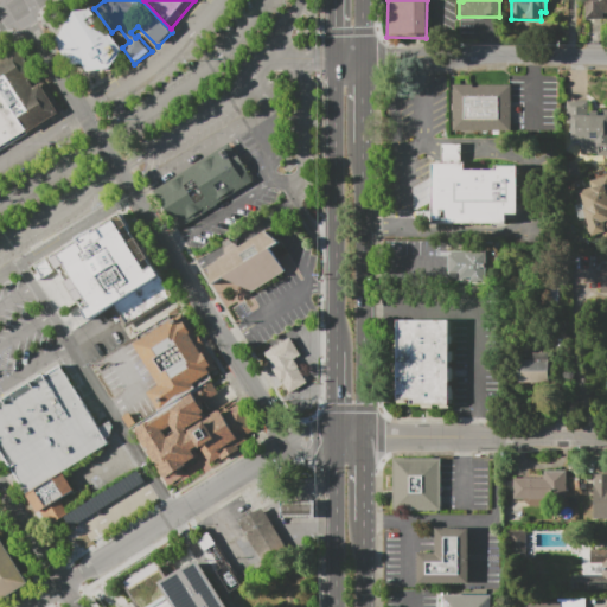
[(606,0),(606,13),(604,13),(604,20),(585,20),(585,0),(606,0)]
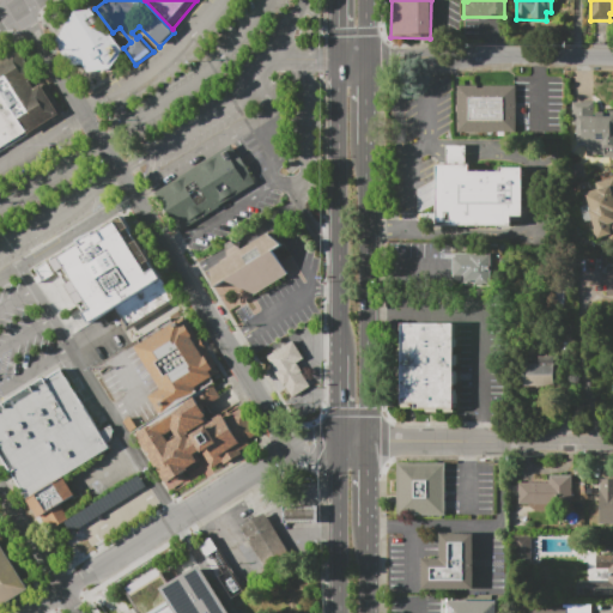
[(78,13),(93,10),(125,52),(114,70),(89,74),(85,67),(72,67),(58,43),(78,13)]
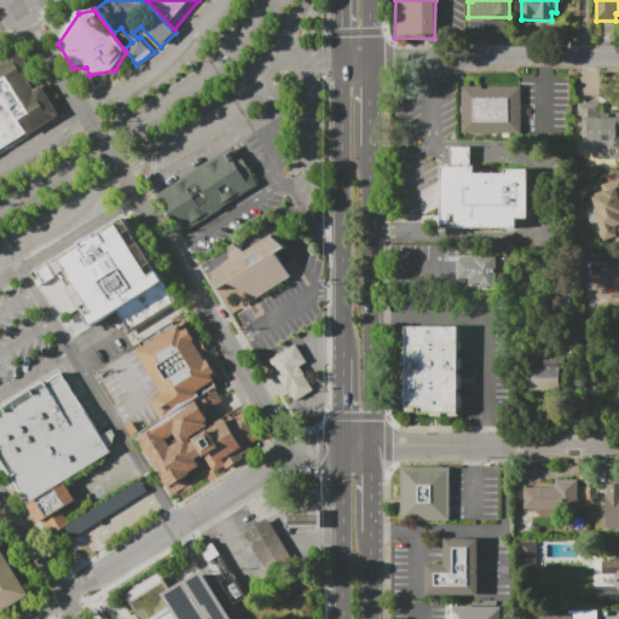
[(19,48),(0,59),(0,87),(29,134),(62,115),(42,86),(36,90),(32,82),(38,77),(19,48)]
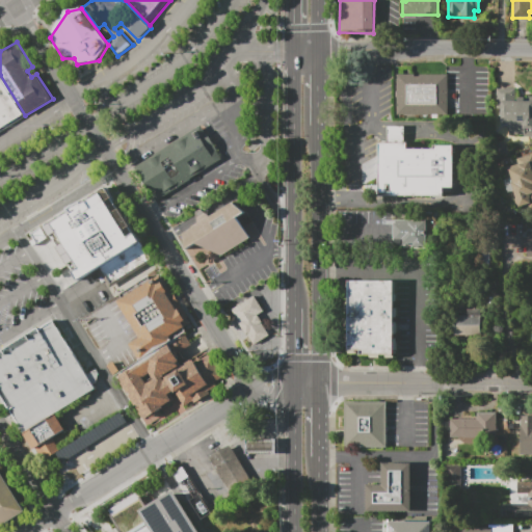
[(397,74),(415,75),(415,76),(419,76),(419,75),(448,75),(448,116),(396,115),(397,74)]
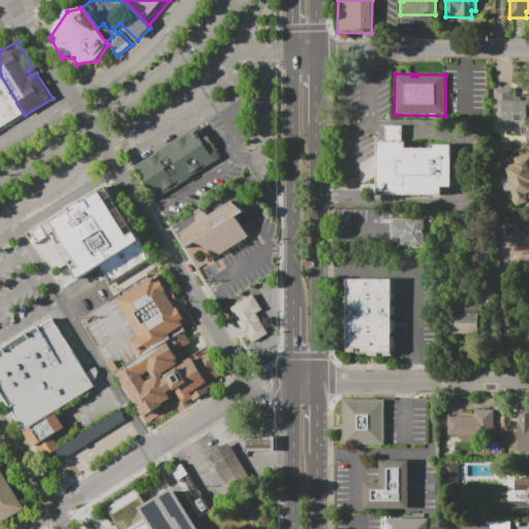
[(0,74),(0,129),(25,115),(0,74)]
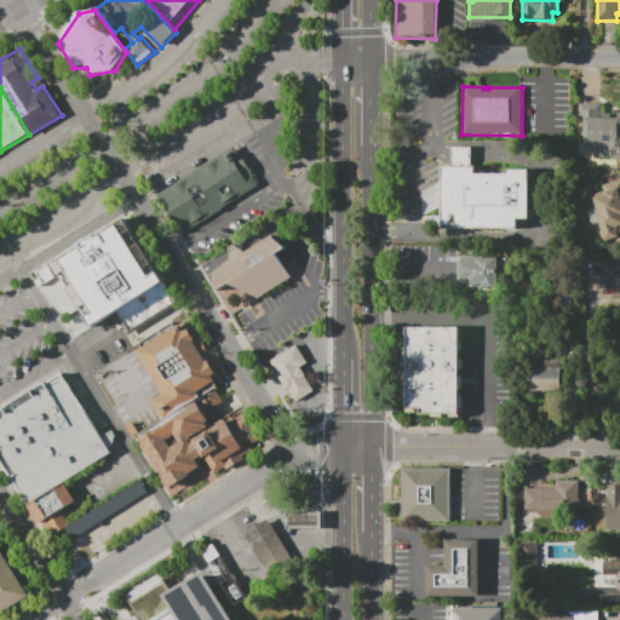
[(579,103),(601,103),(601,113),(612,113),(612,116),(619,116),(619,113),(619,160),(610,160),(610,158),(593,158),(593,145),(585,145),(585,126),(579,126),(579,103)]
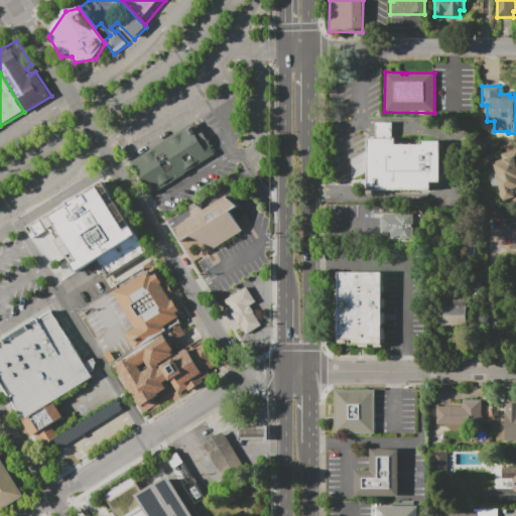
[(132,163),(152,197),(218,154),(197,121),(132,163)]
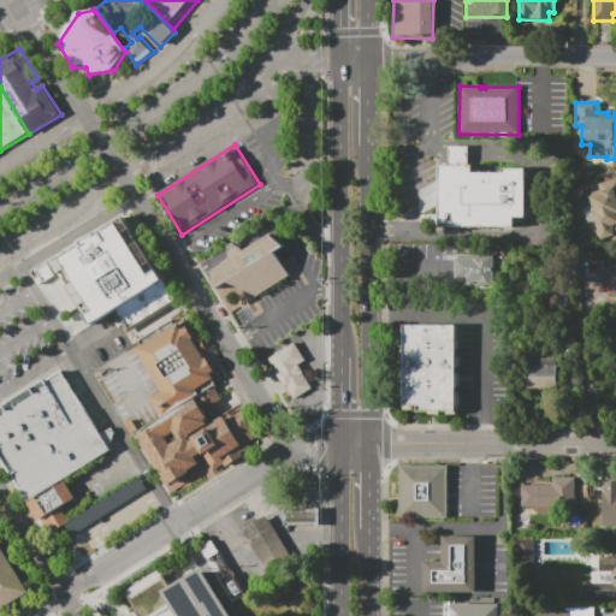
[(439,166),(449,166),(449,154),(449,146),(468,146),(468,154),(468,166),(471,166),(471,173),(503,173),(503,170),(525,170),(525,218),(511,218),(511,226),(439,226),(439,166)]
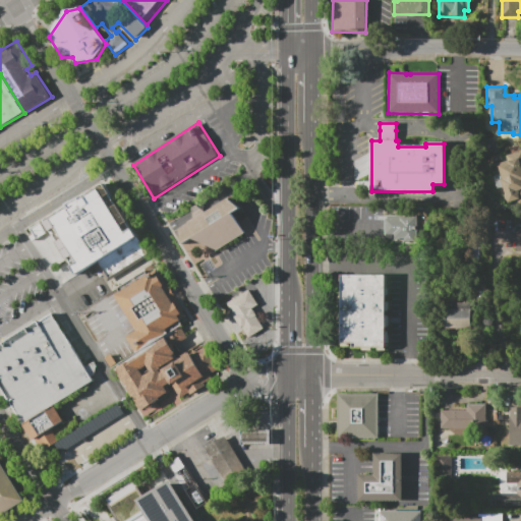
[(520,150),(520,188),(506,193),(504,186),(497,188),(493,176),(501,173),(499,166),(508,163),(507,161),(518,158),(516,153),(520,150)]
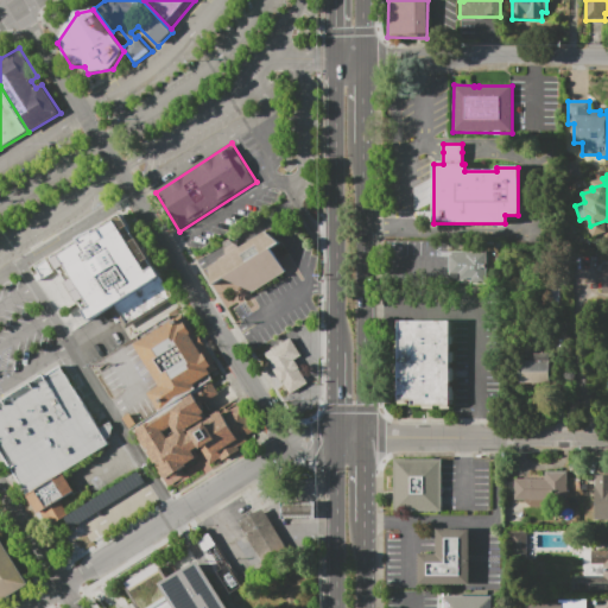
[(122,213),(74,244),(114,308),(163,278),(122,213)]
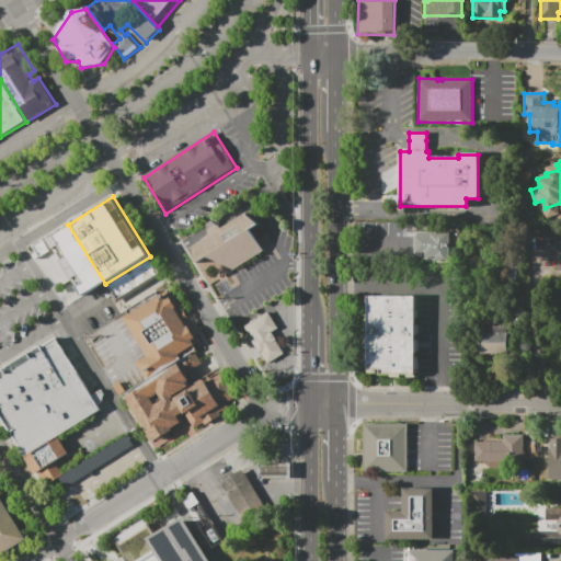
[(195,247),(210,238),(209,228),(208,226),(214,222),(216,224),(225,230),(247,215),(262,226),(254,231),(265,252),(235,271),(209,259),(198,266),(195,247)]
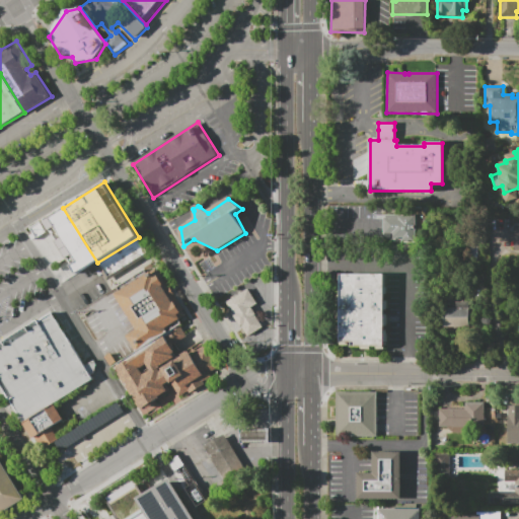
[(385,214),(416,215),(416,243),(383,242),(383,217),(385,217),(385,214)]
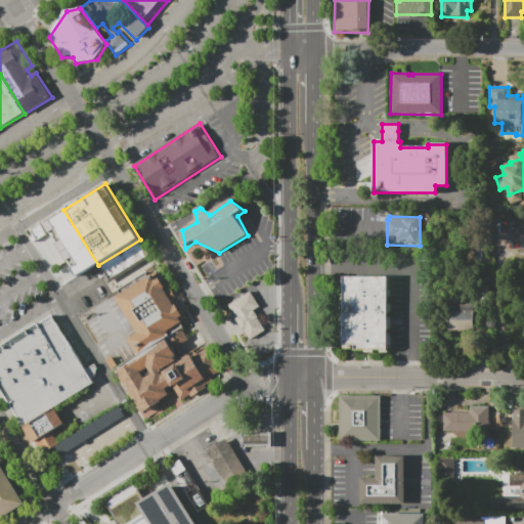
[(153,259),(110,286),(98,265),(140,239),(153,259)]
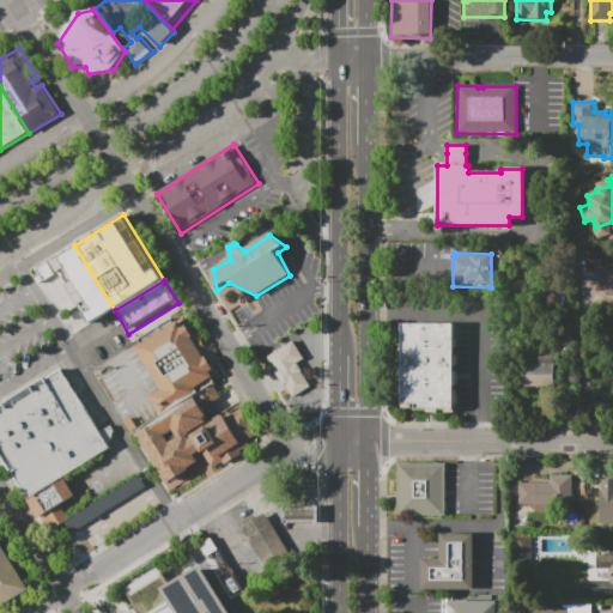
[(187,319),(137,349),(163,390),(151,398),(162,417),(216,384),(213,380),(222,375),(187,319)]
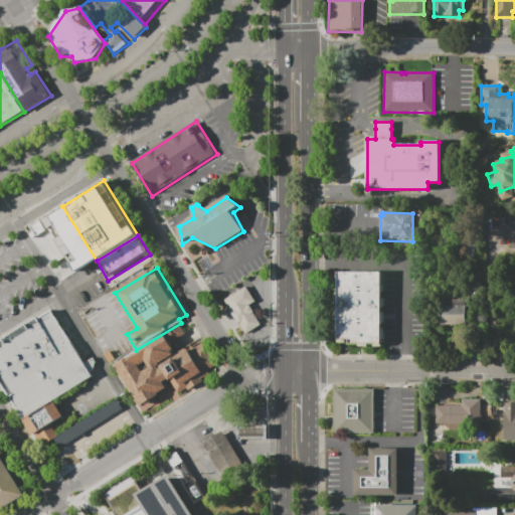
[(339,274),(384,274),(384,345),(351,345),(351,340),(339,340),(339,274)]
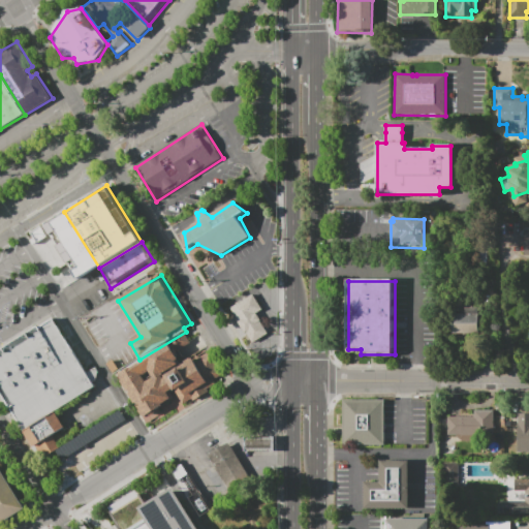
[(253,294),(262,310),(256,313),(260,320),(260,321),(269,335),(253,344),(246,332),(245,333),(238,321),(239,321),(231,308),(253,294)]
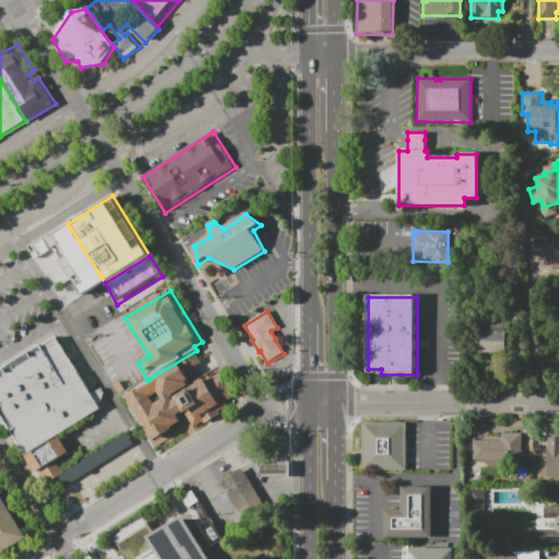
[(477,352),(504,353),(506,324),(490,324),(490,331),(477,331),(477,352)]
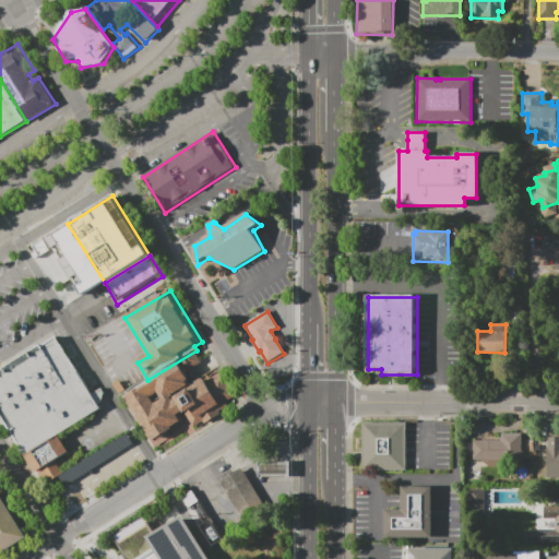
[(26,456),(0,413),(0,370),(40,345),(43,347),(57,337),(102,409),(60,436),(26,456)]
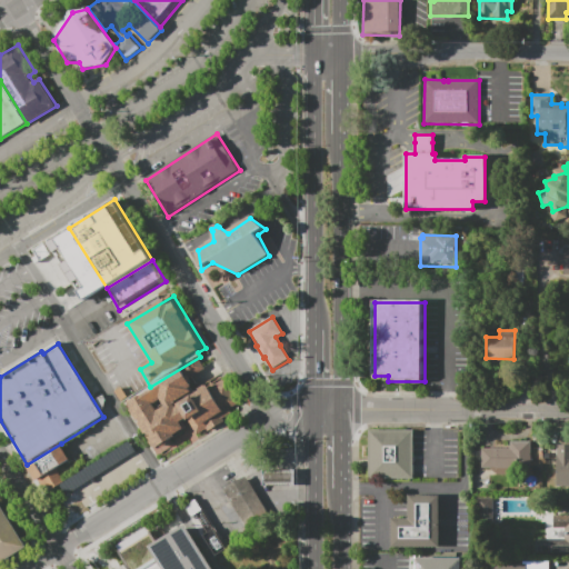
[(129,402),(201,359),(208,370),(192,379),(200,392),(210,387),(213,392),(229,382),(242,403),(232,409),(235,413),(225,420),(227,423),(209,433),(208,431),(199,436),(189,419),(182,423),(186,430),(176,436),(178,438),(158,450),(129,402)]
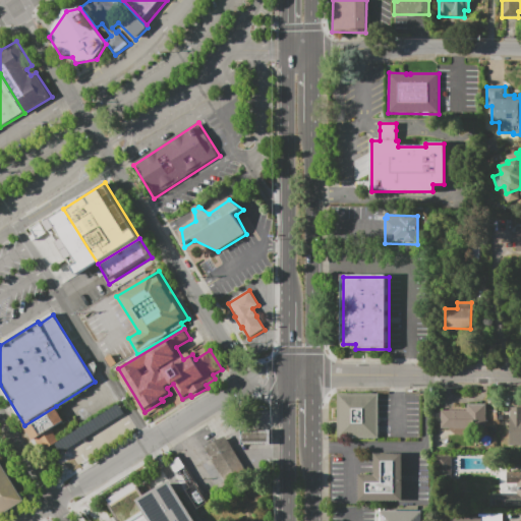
[(338,394),(379,394),(379,438),(338,438),(338,394)]
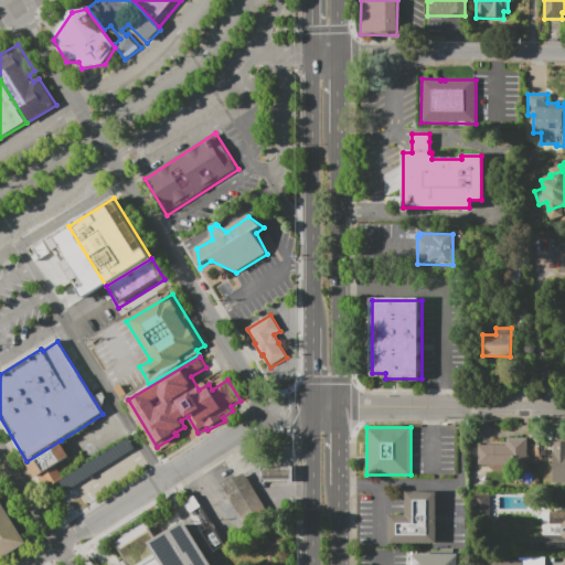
[(59,480),(64,491),(134,448),(127,438),(64,477),(59,480)]
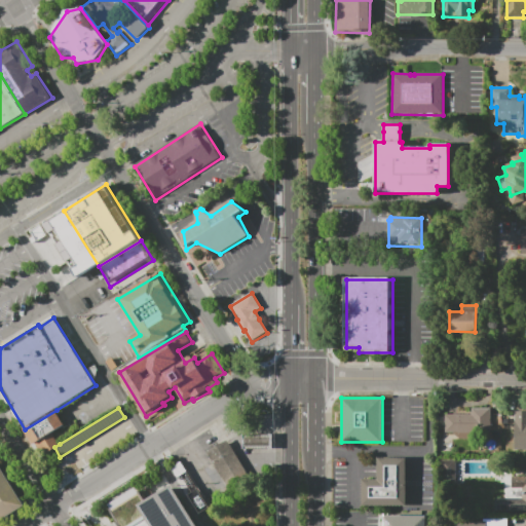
[(446,431),(446,414),(472,414),(472,409),(491,409),(491,433),(446,431)]
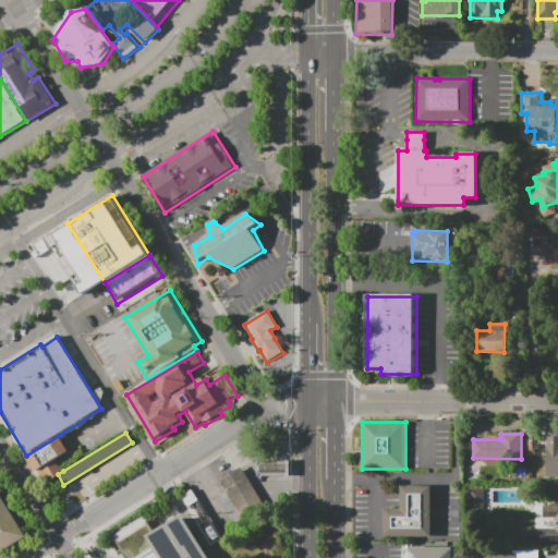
[(26,456),(60,435),(71,452),(57,461),(63,471),(58,474),(48,480),(43,471),(37,474),(26,456)]
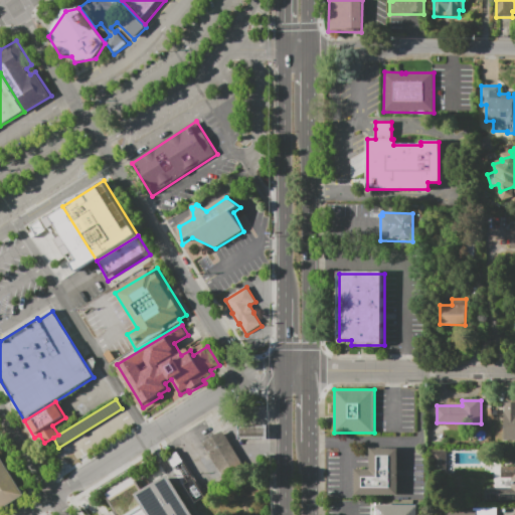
[(504,402),(514,402),(514,440),(504,440),(504,402)]
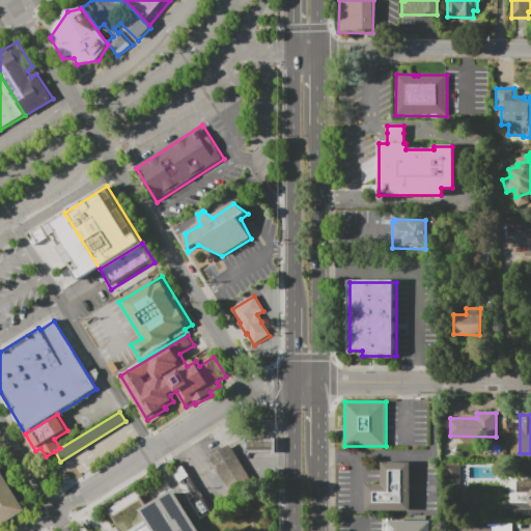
[(247,438),(247,452),(276,452),(276,438),(247,438)]
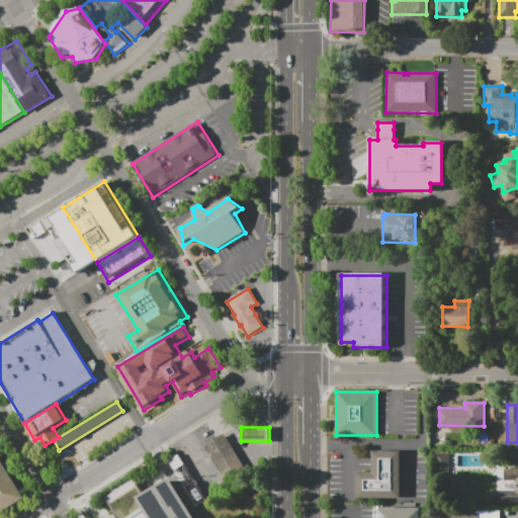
[(206,446),(226,434),(248,472),(228,485),(206,446)]
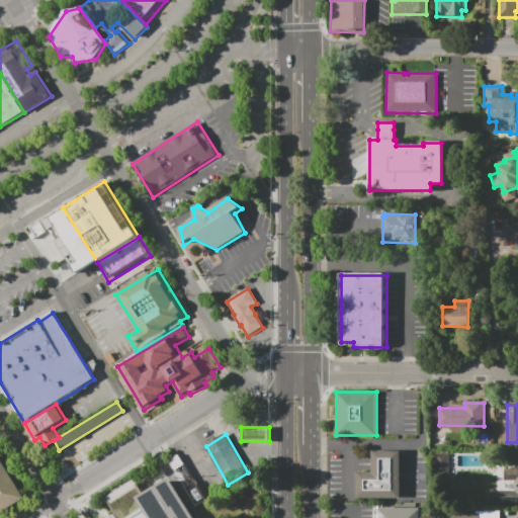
[(402,450),(402,497),(358,498),(358,471),(372,471),(372,450),(402,450)]
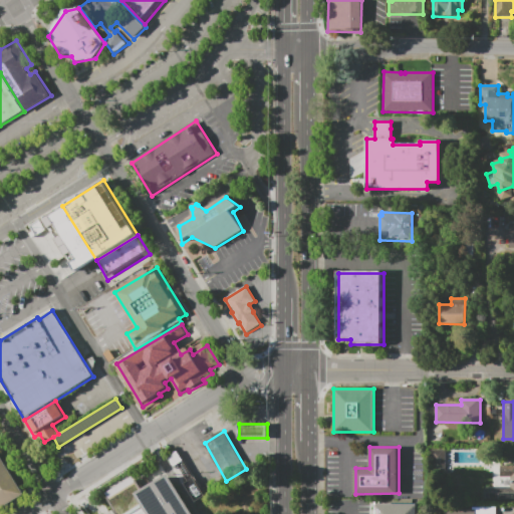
[(444,449),(431,449),(431,469),(444,470),(444,449)]
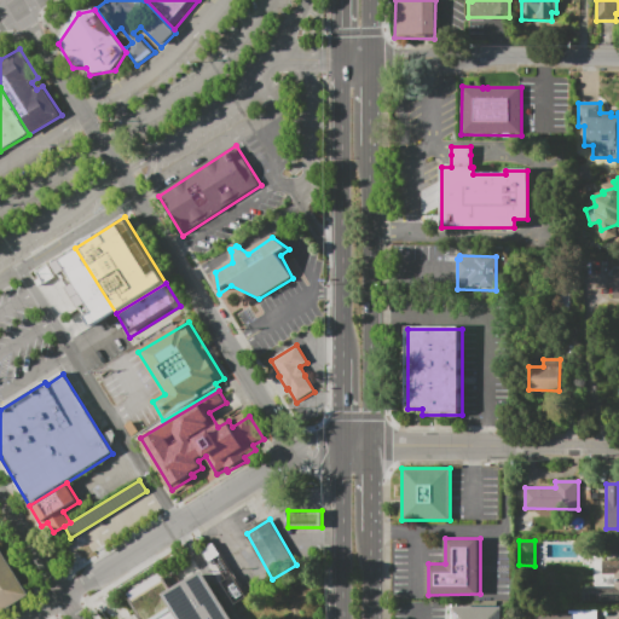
[(0,543),(30,594),(0,612),(0,543)]
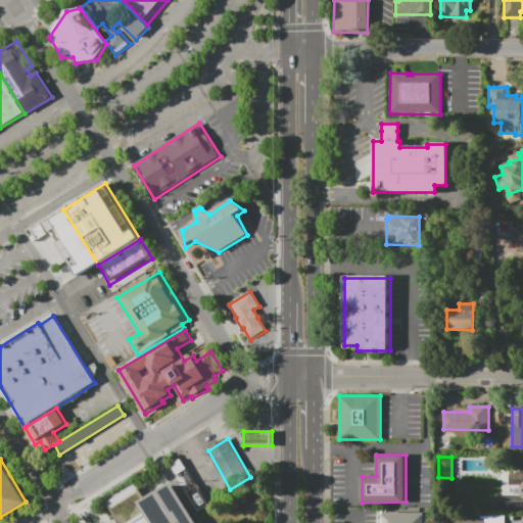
[(491,494),(519,495),(520,485),(509,485),(510,473),(522,473),(522,508),(491,508),(491,494)]
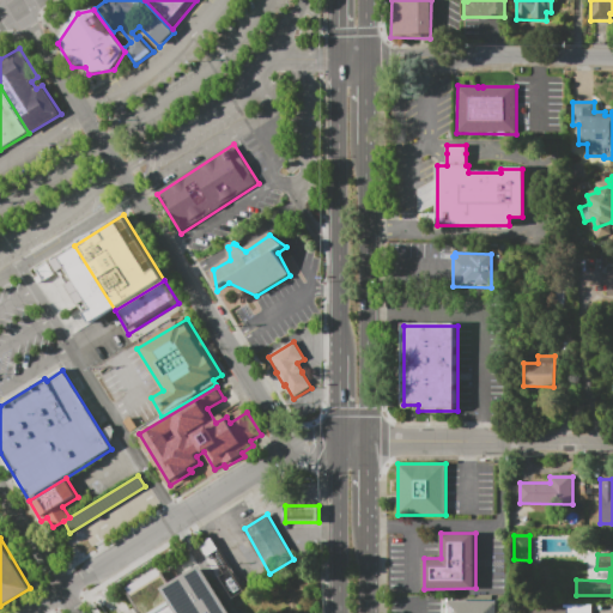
[(161,612),(173,606),(163,588),(200,565),(229,612),(161,612)]
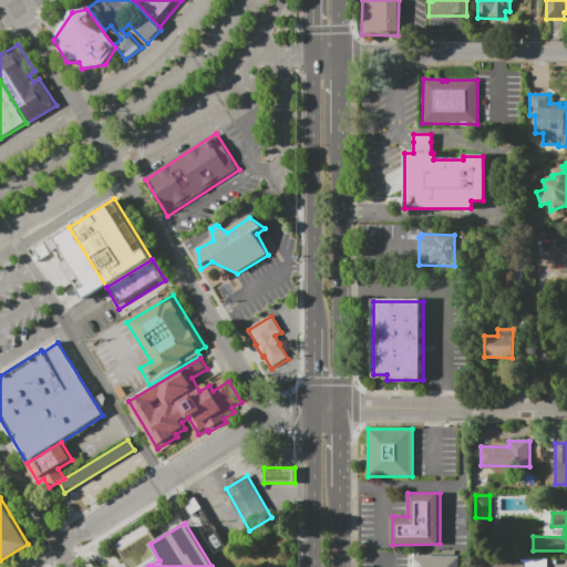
[(461,555),(461,566),(415,566),(415,555),(461,555)]
